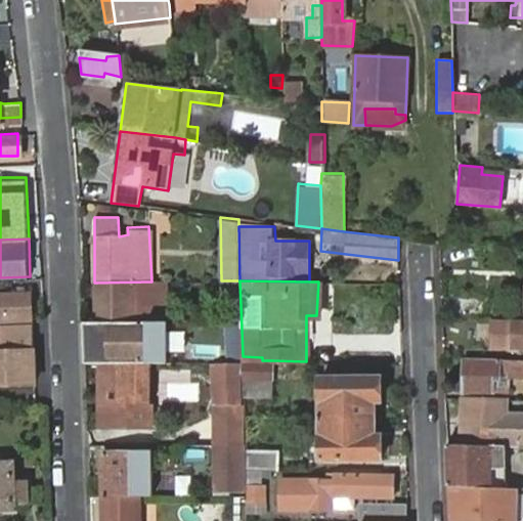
[(151,281),(97,283),(98,317),(135,317),(135,320),(165,320),(166,320),(166,281),(151,281)]
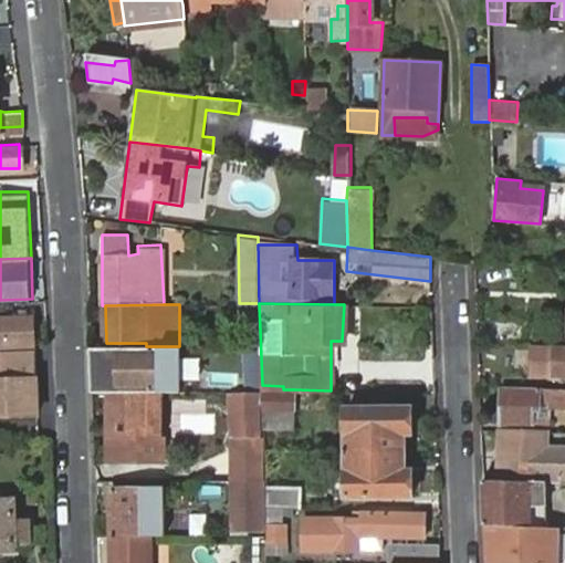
[(0,345),(32,343),(31,316),(0,318),(0,345)]
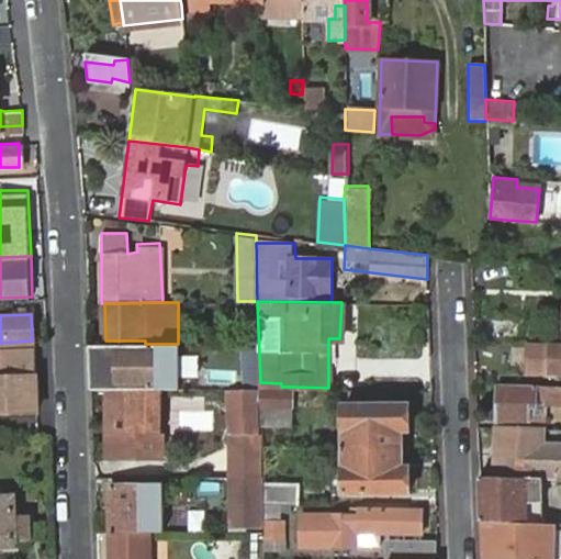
[(483,337),(516,338),(516,319),(483,317),(483,337)]
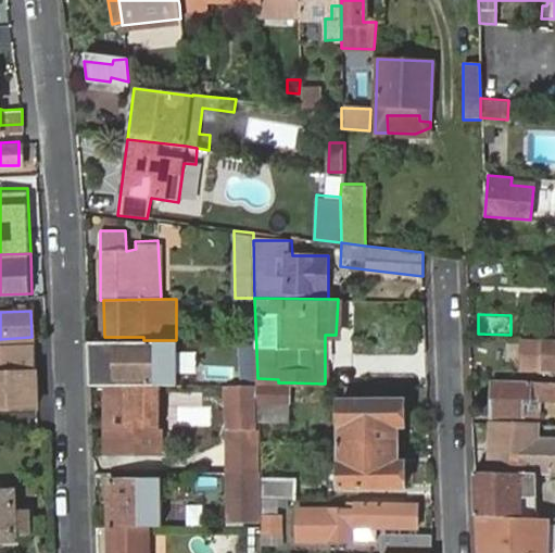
[(95,340),(88,340),(89,385),(97,384),(95,340)]
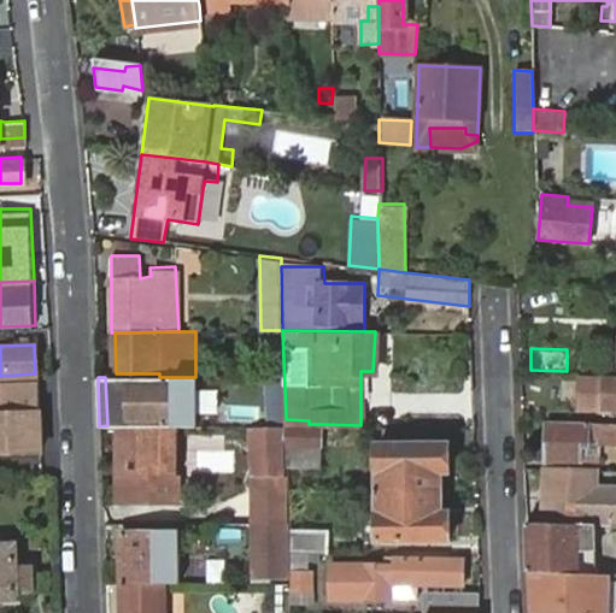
[(194,388),(194,377),(159,377),(105,377),(107,425),(117,426),(180,425),(195,425),(195,413),(194,388)]
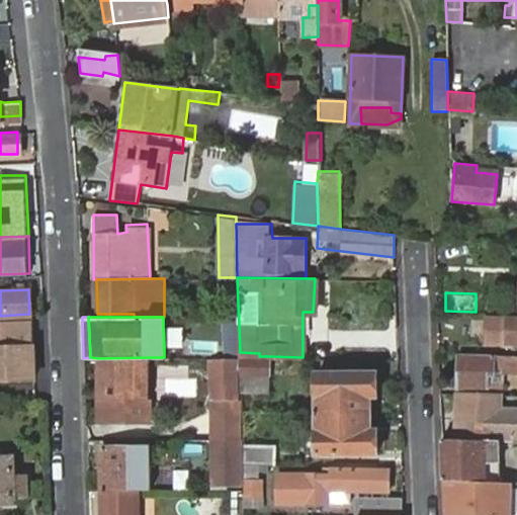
[(503,343),(516,343),(516,317),(503,317),(503,343)]
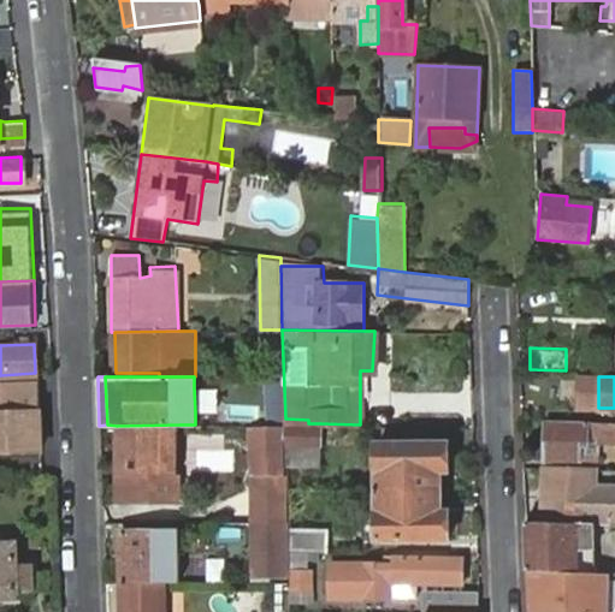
[(0,449),(40,447),(37,379),(0,380),(0,449)]
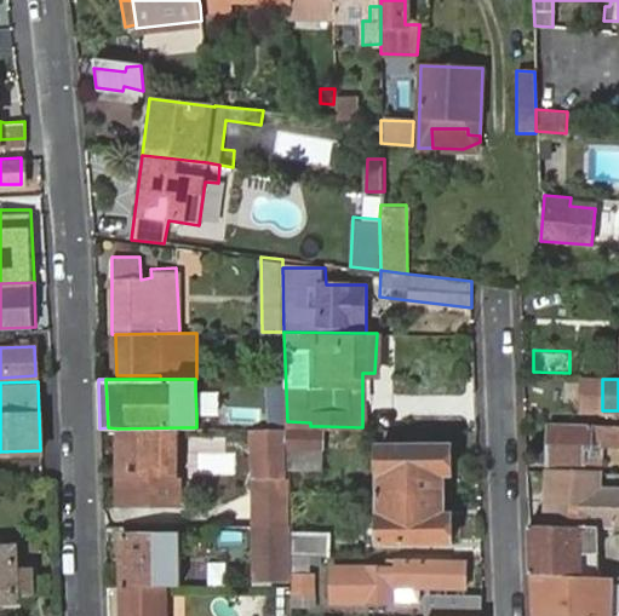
[(210,389),(195,390),(196,415),(211,415),(210,389)]
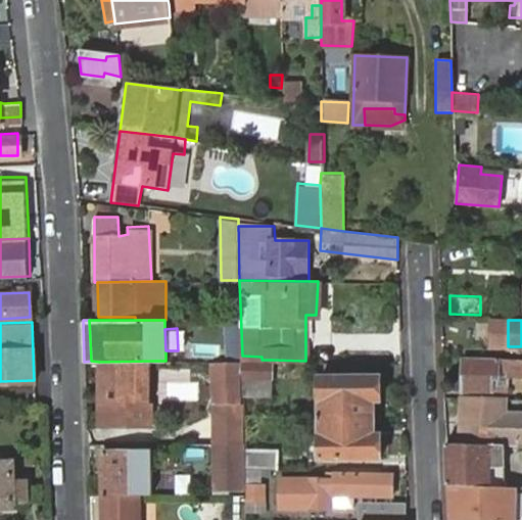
[(497,358),(460,357),(460,392),(507,392),(507,385),(491,386),(491,380),(496,380),(497,371),(507,371),(507,377),(521,376),(521,360),(497,360),(497,358)]
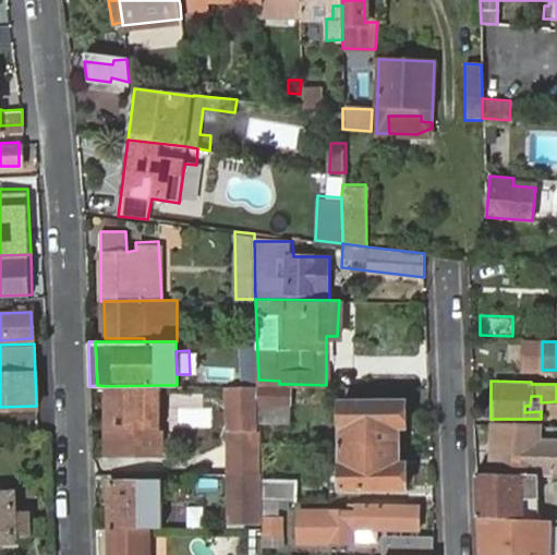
[(279,384),(257,383),(259,422),(290,422),(290,384),(279,384)]
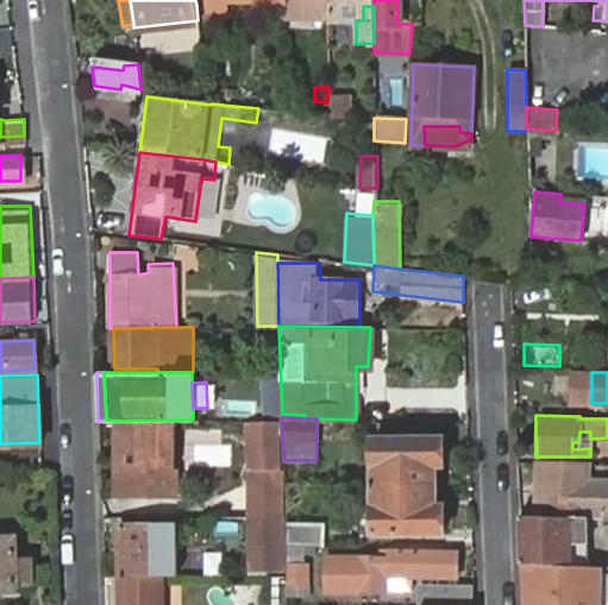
[(277,418),(248,418),(249,467),(277,467),(277,418)]
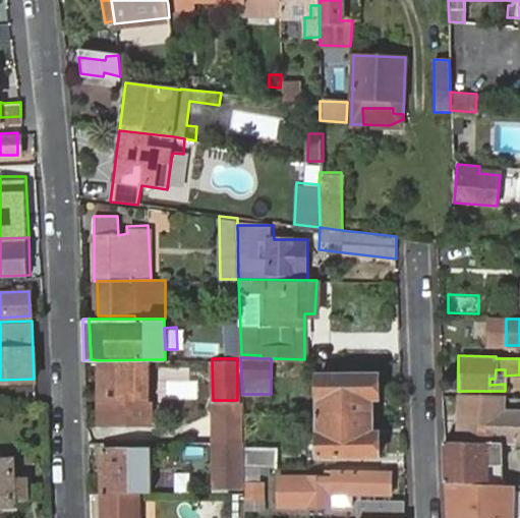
[(152,359),(99,360),(100,421),(153,421),(152,359)]
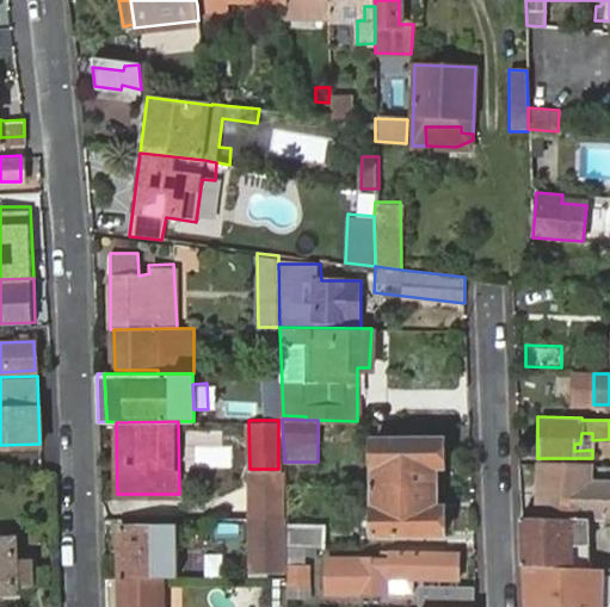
[(574,451),(592,450),(592,440),(592,433),(581,433),(580,444),(574,444),(574,451)]
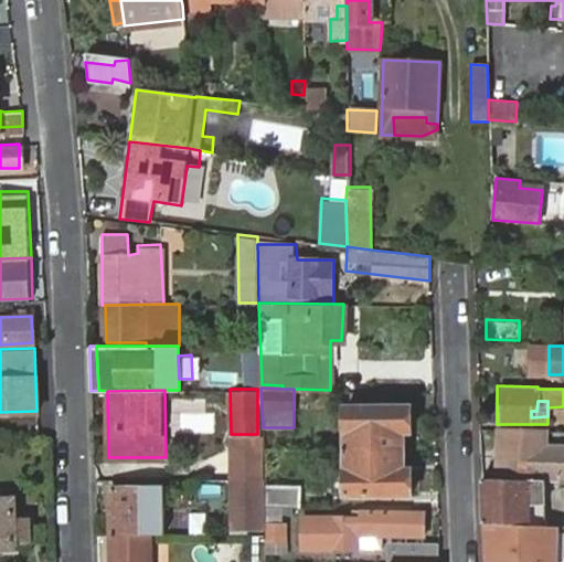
[(346,405),(344,451),(404,452),(404,430),(411,431),(411,407),(346,405)]
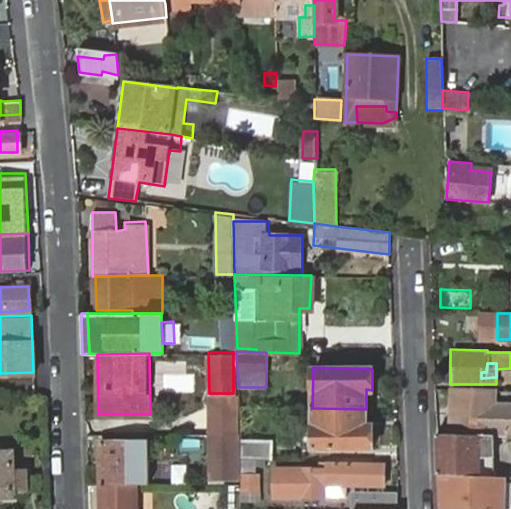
[(490,389),(450,388),(451,429),(510,429),(510,404),(490,404),(490,389)]
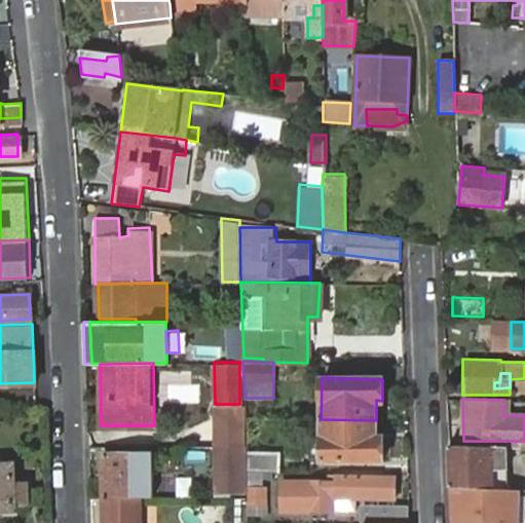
[(239,404),(215,404),(211,404),(211,419),(240,419),(239,404)]
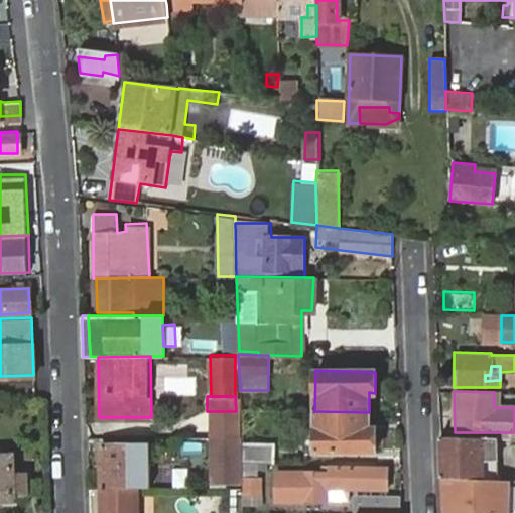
[(236,411),(207,411),(208,437),(237,437),(236,411)]
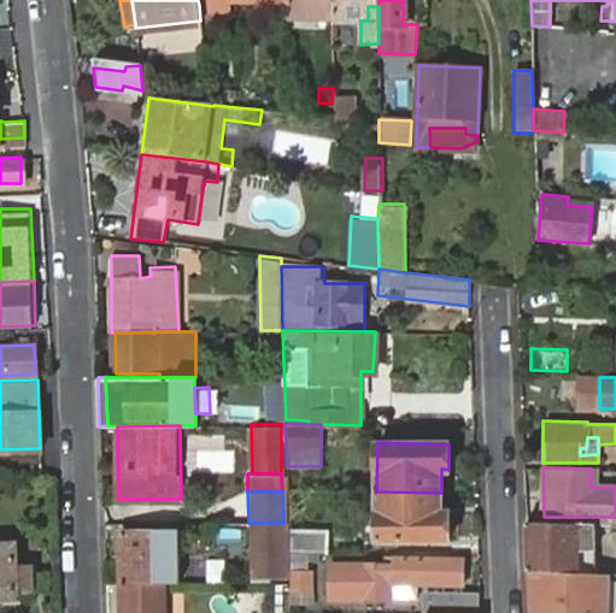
[(441,493),(376,491),(376,538),(447,540),(447,513),(441,513),(441,493)]
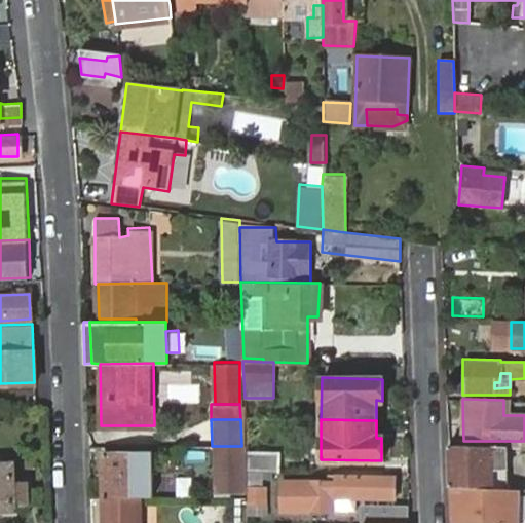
[(241,446),(212,446),(213,492),(242,493),(241,446)]
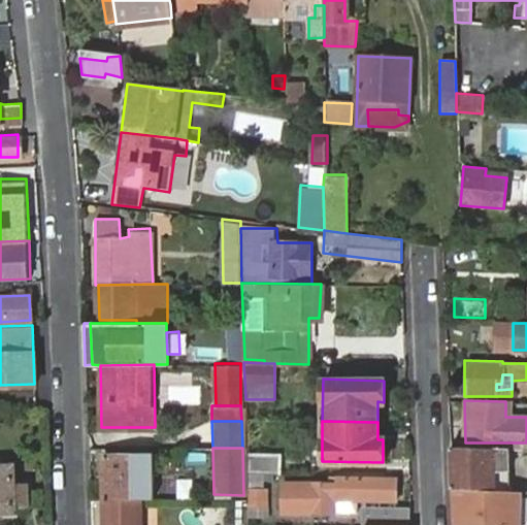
[(449,449),(451,490),(506,491),(506,450),(449,449)]
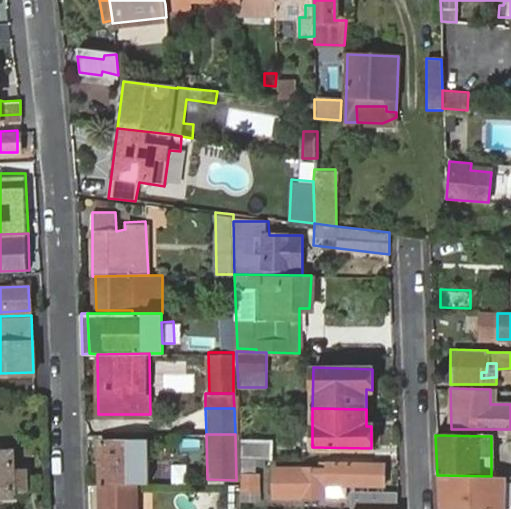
[(270,442),(239,441),(239,457),(269,458),(270,442)]
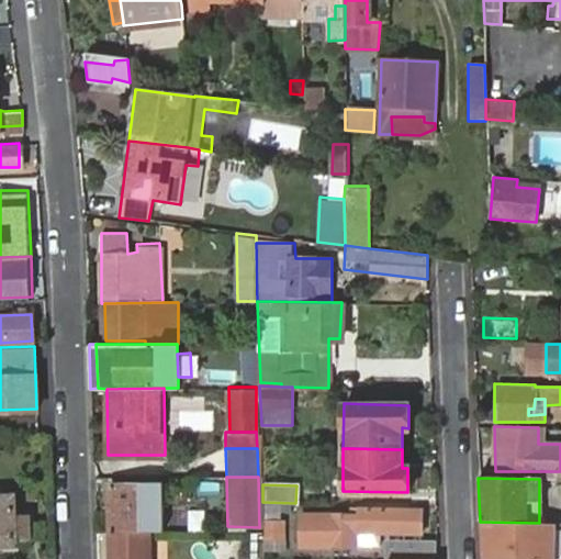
[(108,485),(109,530),(147,532),(146,485),(108,485)]
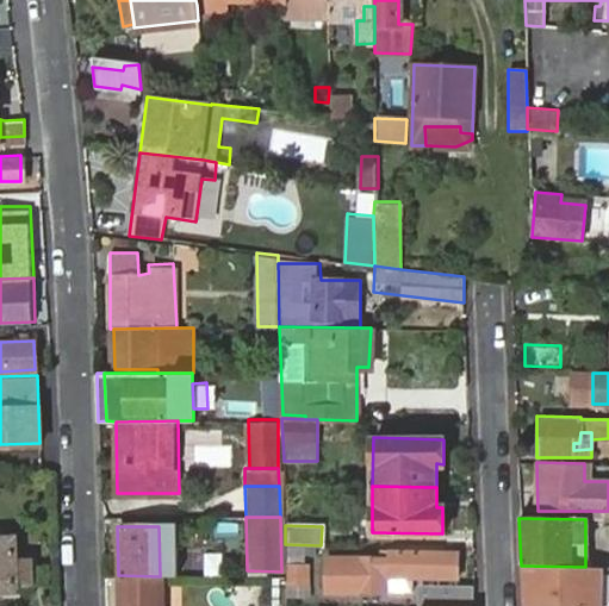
[(12,537),(0,537),(0,594),(13,594),(13,582),(31,582),(30,556),(13,556),(12,537)]
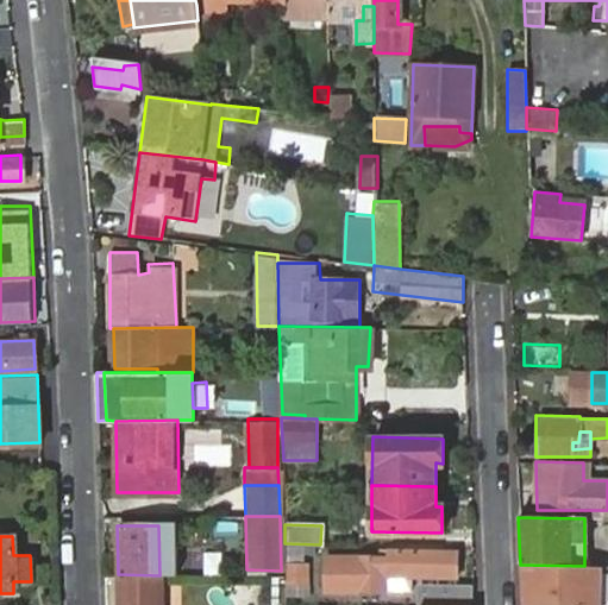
[(326,591),(383,591),(384,575),(418,577),(456,577),(456,555),(453,552),(378,550),(380,560),(327,559),(326,591)]
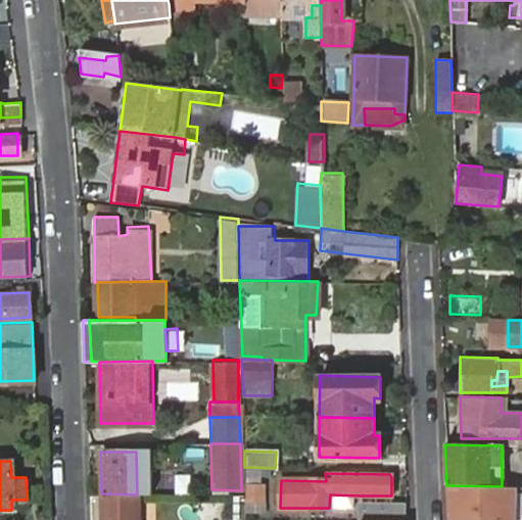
[(245,480),(245,495),(245,502),(262,503),(263,480),(245,480)]
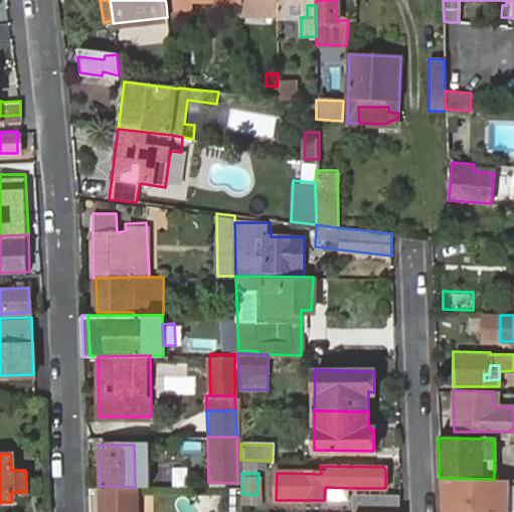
[(440,478),(440,511),(494,511),(494,479),(440,478)]
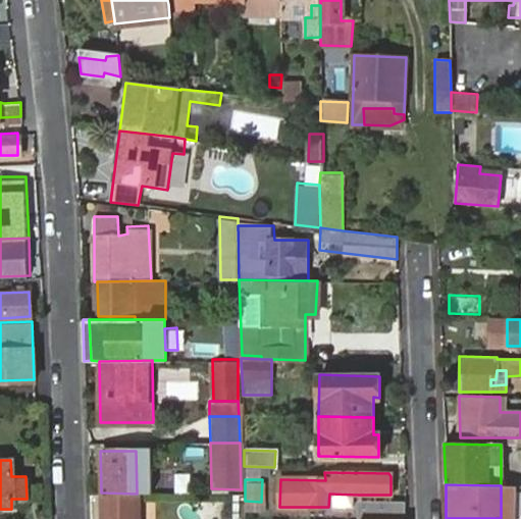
[(137,518),(137,494),(101,492),(100,518),(137,518)]
